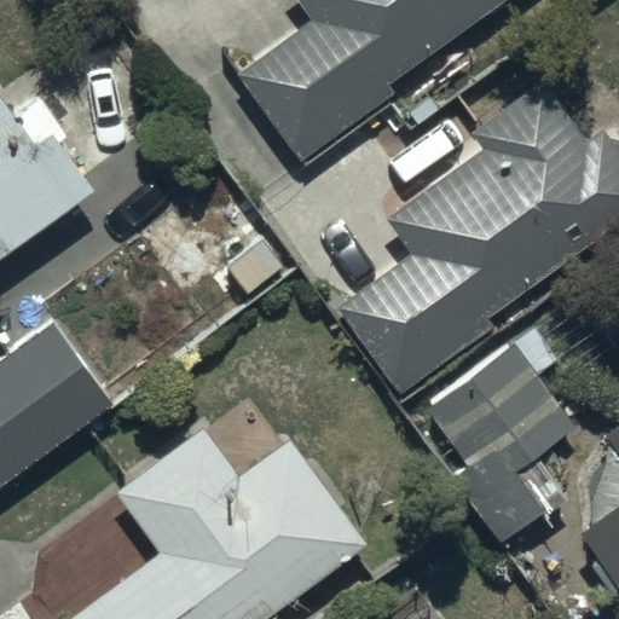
[(291,0),(306,19),(238,69),(307,165),(400,96),(393,86),(510,0),(291,0)]
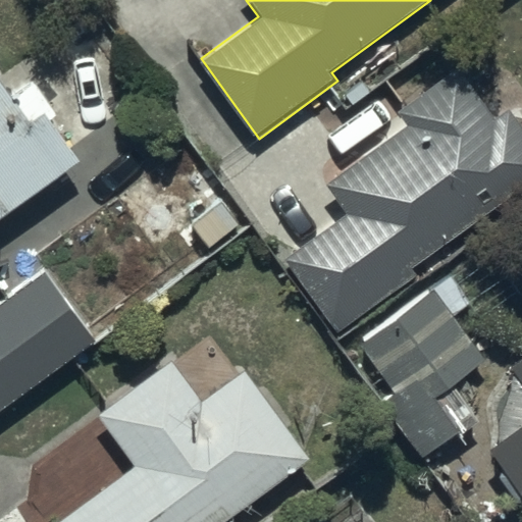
[(350,211),(283,259),(338,335),(421,276),(414,265),(521,187),(521,104),(496,123),(454,66),(398,108),(407,121),(327,179),(350,211)]
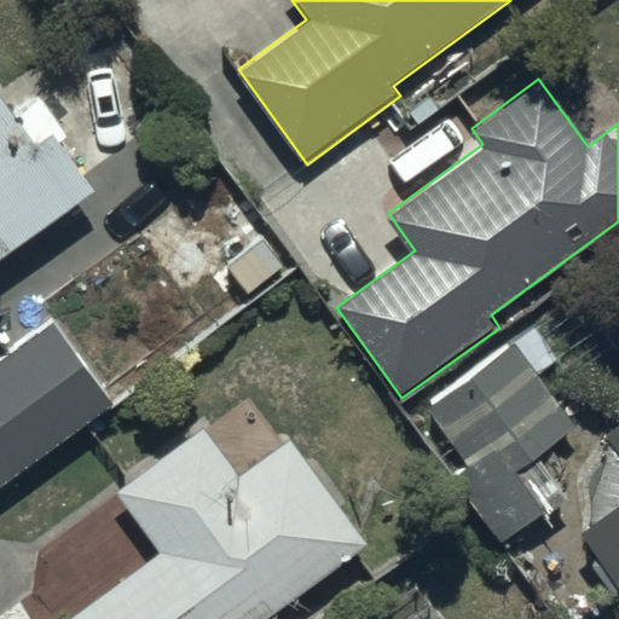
[(0,259),(96,190),(59,139),(70,131),(47,98),(21,117),(0,90),(0,259)]
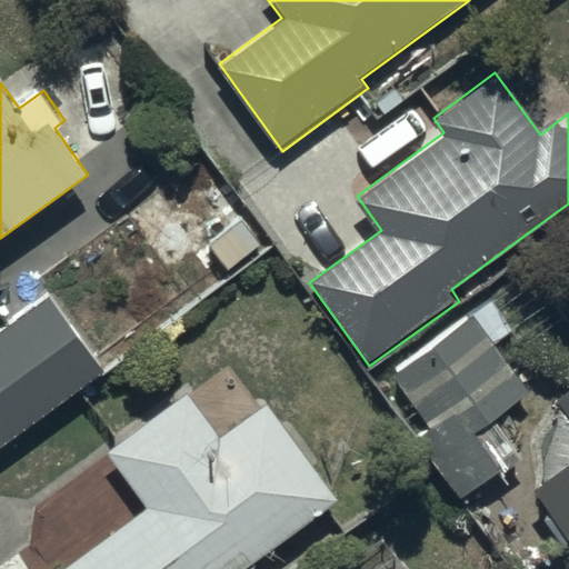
[(48,295),(0,328),(0,451),(106,377),(48,295)]
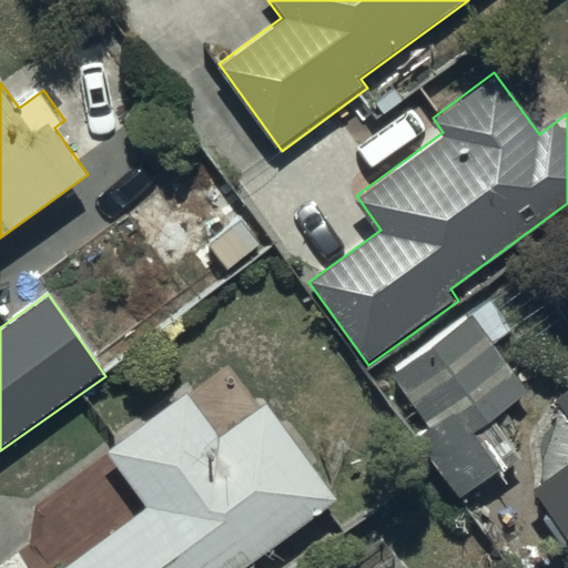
[(490,302),(389,371),(469,489),(520,454),(496,417),(528,395),(494,344),(511,332),(490,302)]
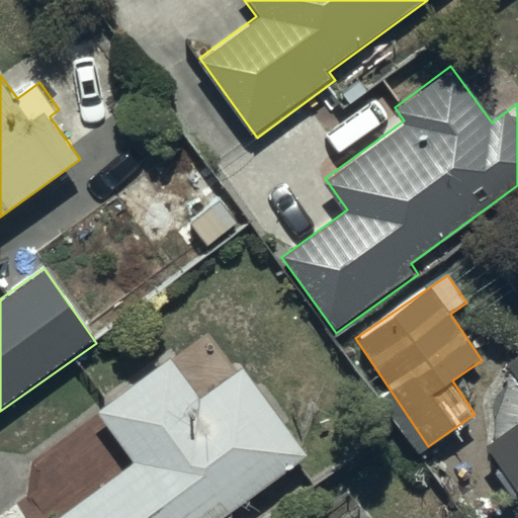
[(517,381),(517,419),(486,444),(517,488),(517,355),(506,364),(517,381)]
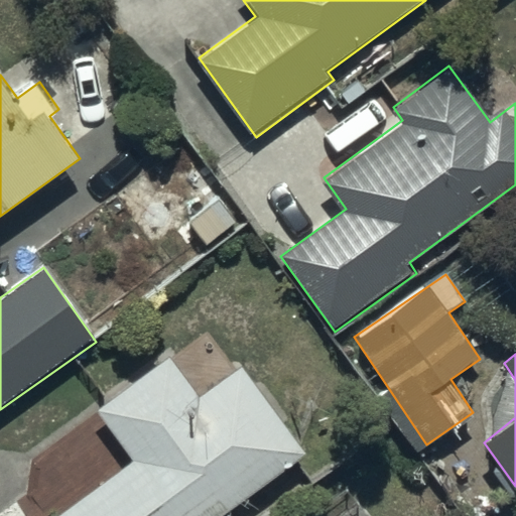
[(215,515),(303,450),(241,365),(201,395),(172,358),(102,409),(138,461),(61,515),(215,515)]
